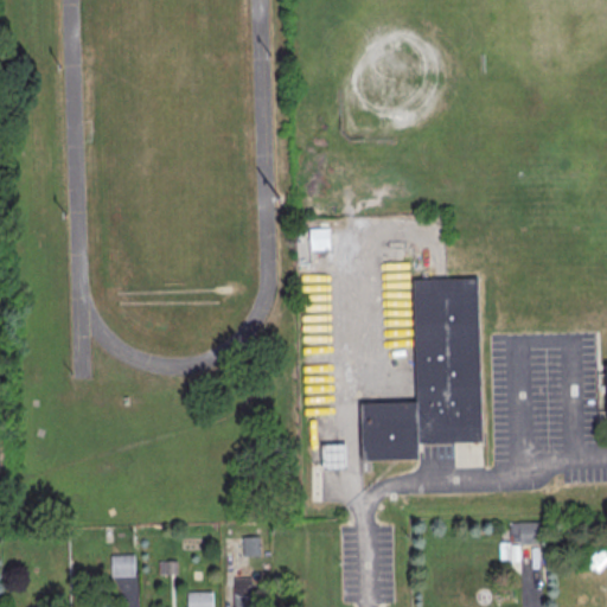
[(330,228),(310,228),(310,250),(330,250),(330,228)]
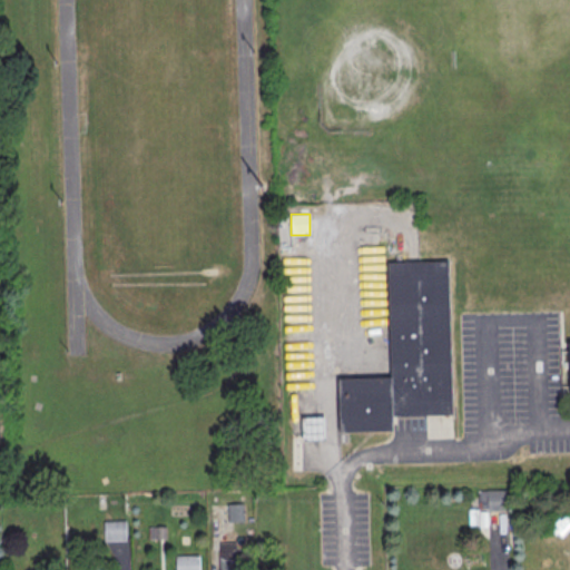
[(386,263),(449,261),(453,414),(394,415),(394,431),(338,432),(337,377),(390,376),(386,263)]
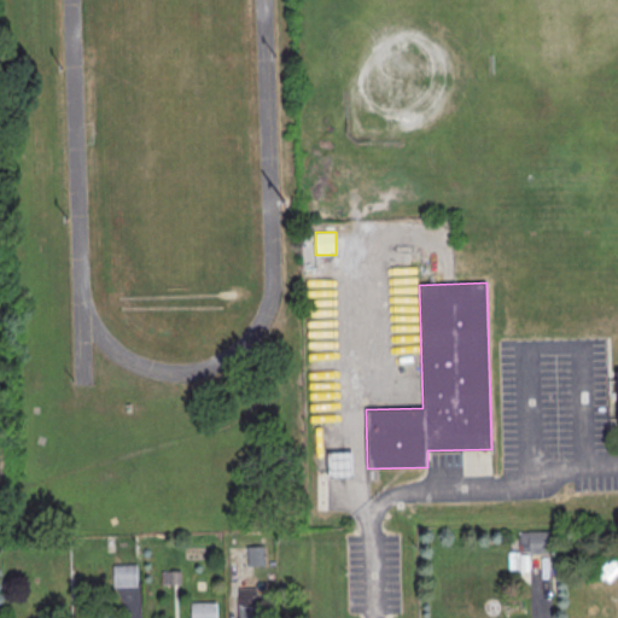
[(355,478),(355,452),(328,452),(328,478),(355,478)]
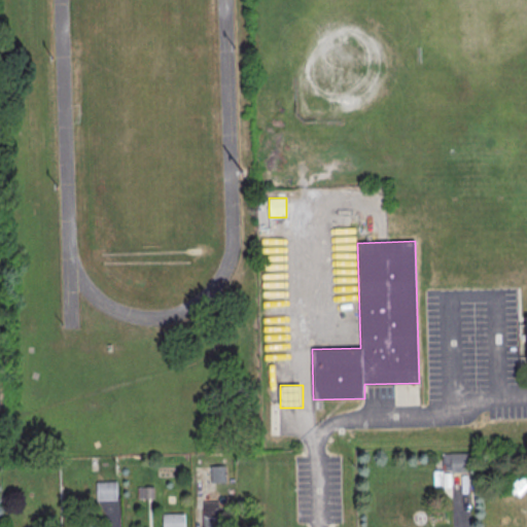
[(452,454),(469,454),(469,472),(461,473),(452,473),(452,454)]
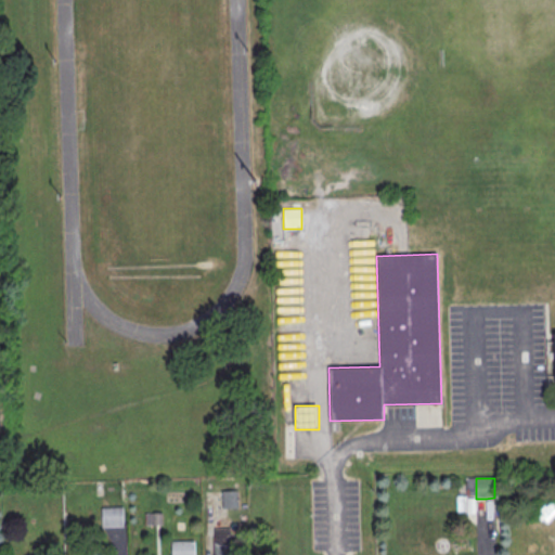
[(222,492),(239,491),(239,508),(223,510),(222,492)]
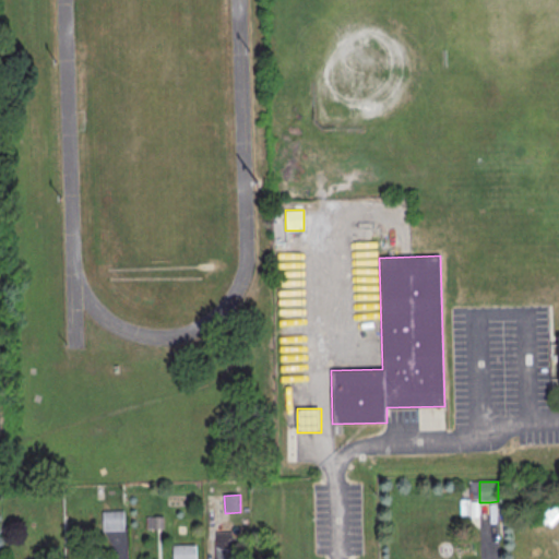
[(103,512),(125,512),(125,531),(118,531),(104,532),(103,512)]
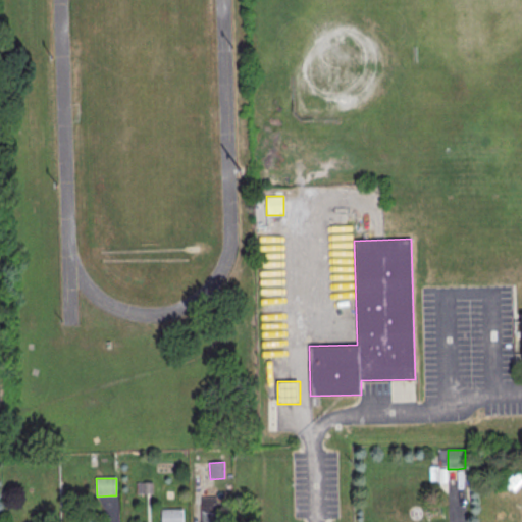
[(152,492),(152,483),(137,483),(137,492),(152,492)]
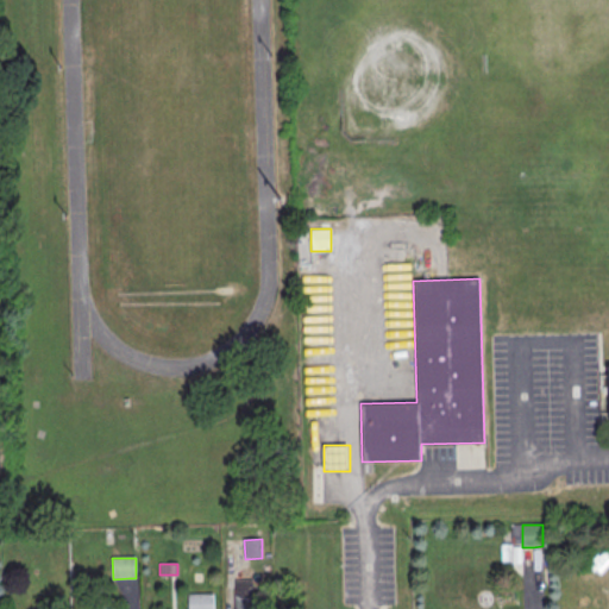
[(236,581),(236,608),(255,608),(255,581),(236,581)]
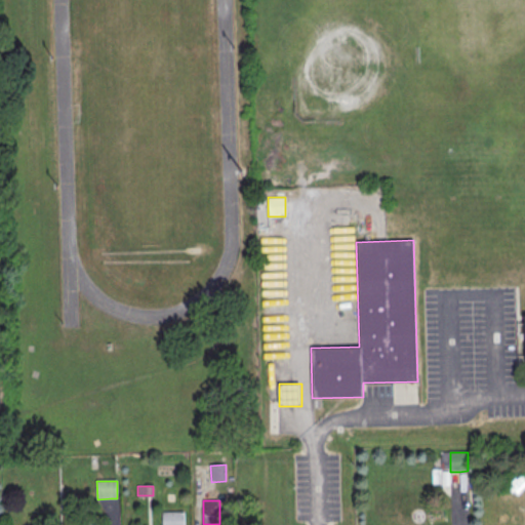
[(163,524),(163,513),(185,513),(185,524),(163,524)]
